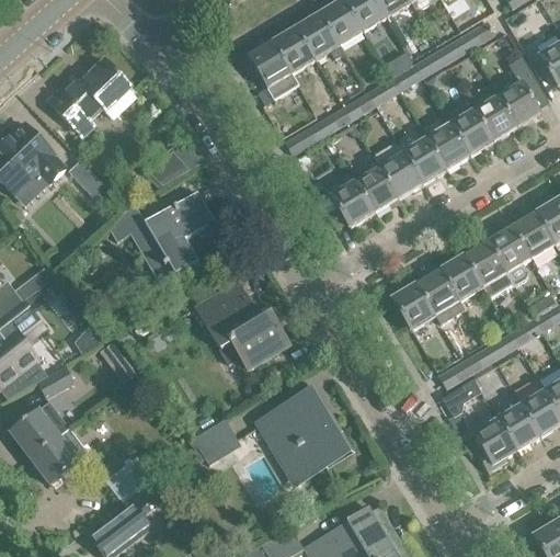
[(343,0),(319,14),(338,45),(362,31),(343,0)]
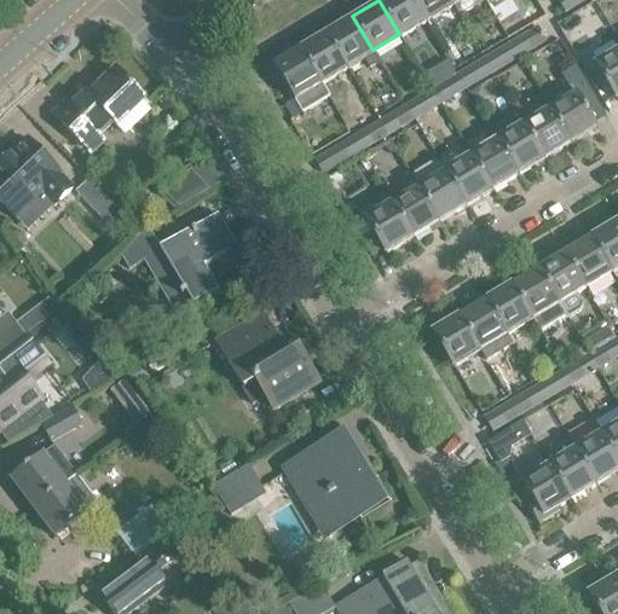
[(379,0),(399,34),(426,18),(415,0),(379,0)]
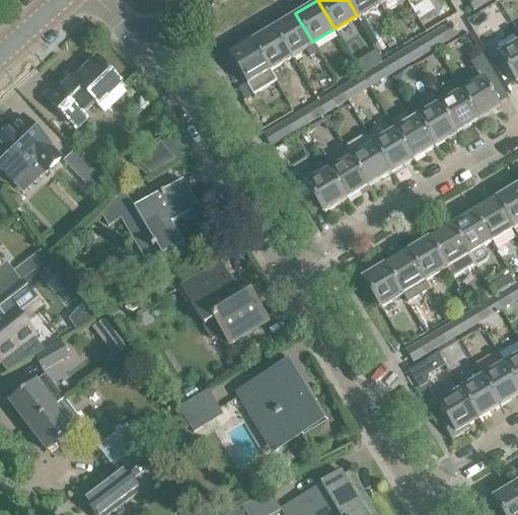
[(348,0),(357,15),(379,2),(378,0),(348,0)]
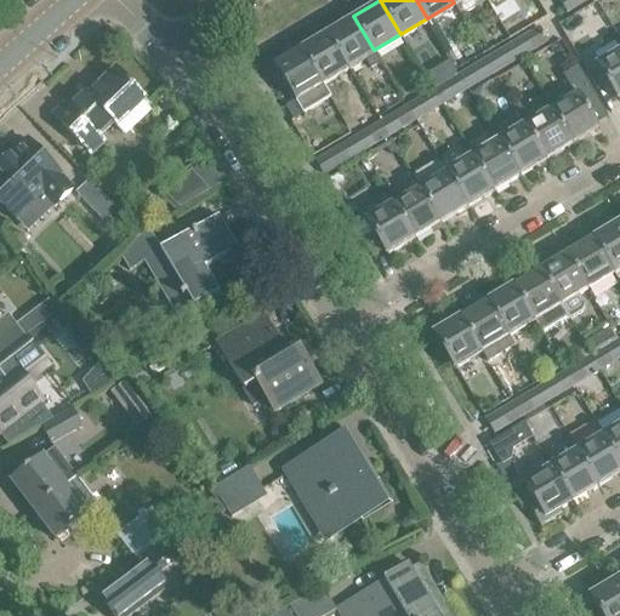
[(374,50),(353,16),(326,32),(347,66),(364,56),(369,66),(380,60),(374,50)]
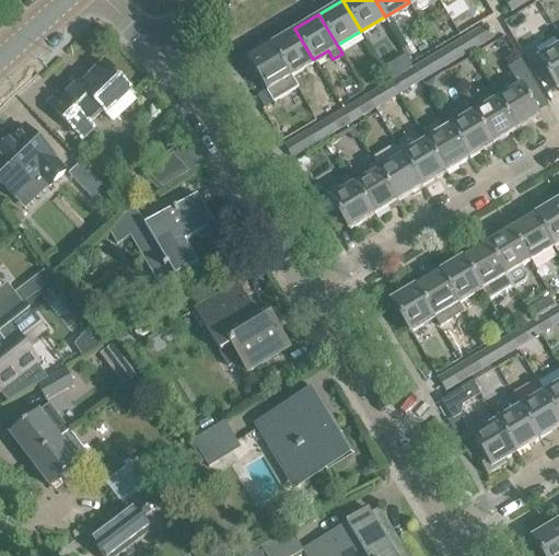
[(480,41),(492,33),(485,21),(473,29),(480,41)]
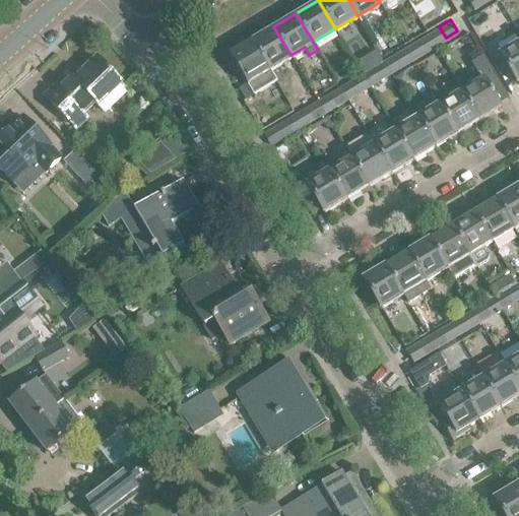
[(268,68),(269,68),(290,55),(273,26),(251,40),(268,68)]
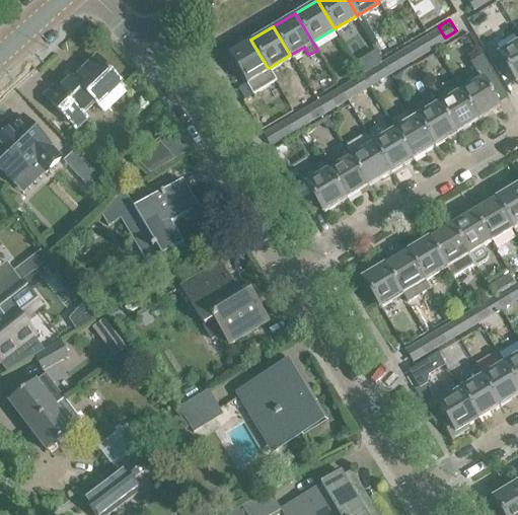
[(434,45),(445,38),(438,26),(427,32),(434,45)]
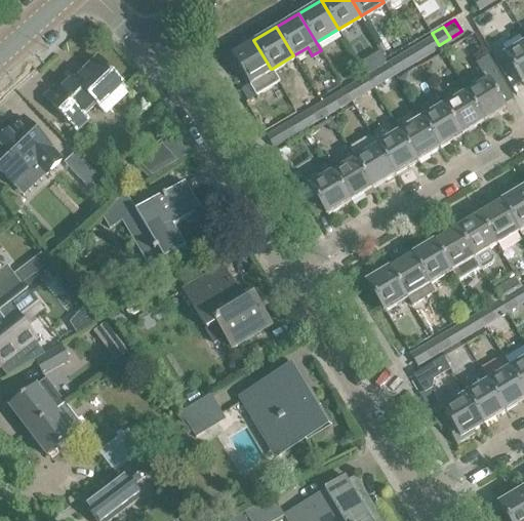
[(428,51),(439,45),(432,33),(420,40),(428,51)]
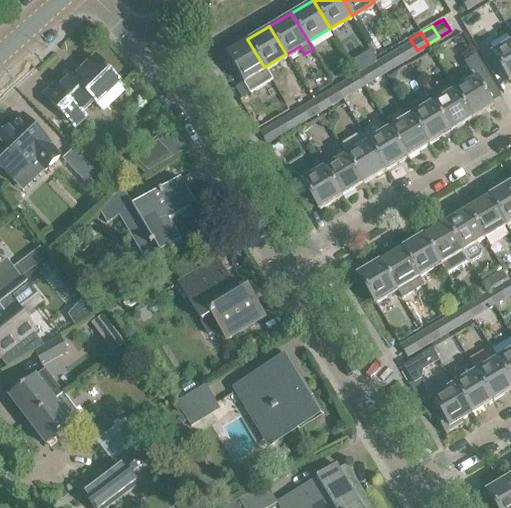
[(510,38),(492,50),(509,79),(510,77),(510,38)]
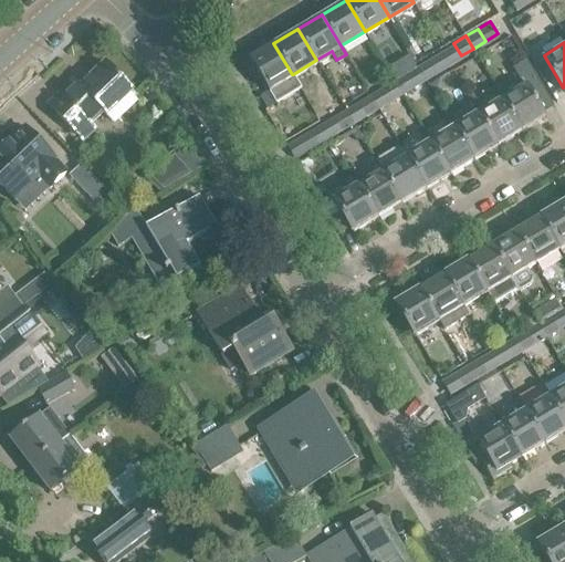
[(267,105),(300,85),(293,74),(292,74),(273,43),(263,49),(261,45),(241,58),(253,77),(260,74),(269,90),(260,94),(267,105)]
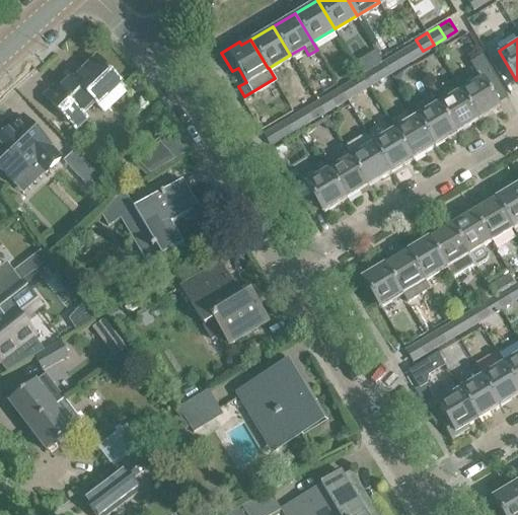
[(412,58),(423,51),(416,40),(404,46),(412,58)]
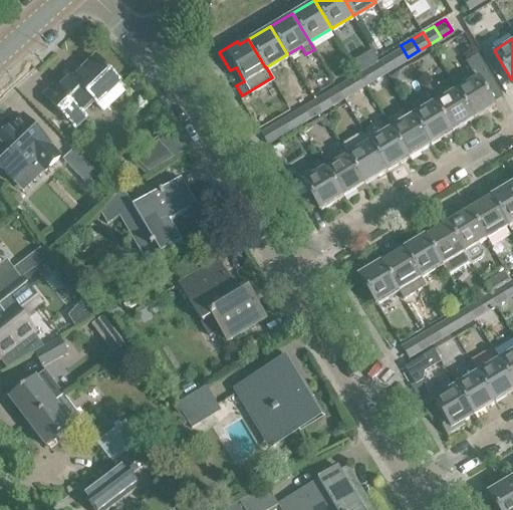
[(397,63),(408,57),(401,45),(390,51),(397,63)]
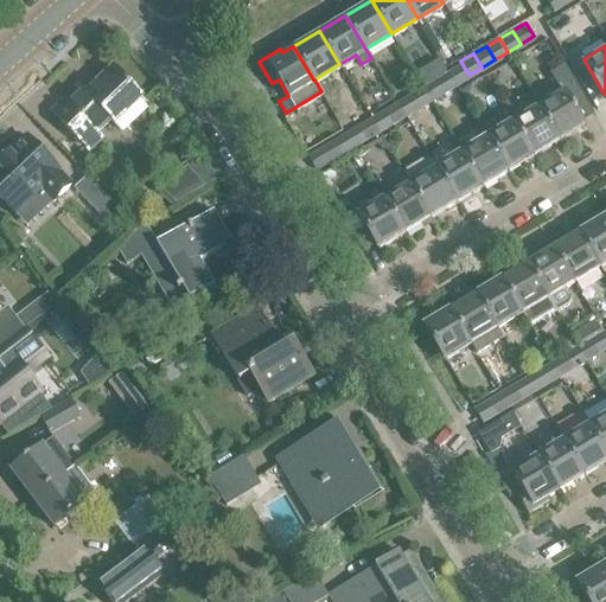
[(439,56),(414,70),(422,83),(446,69),(439,56)]
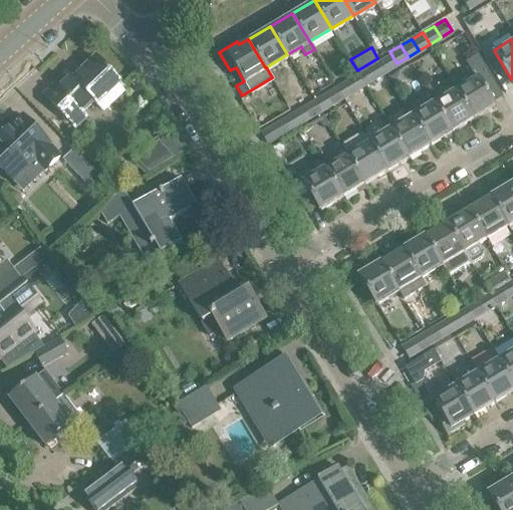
[(386,70),(397,63),(390,51),(378,58),(386,70)]
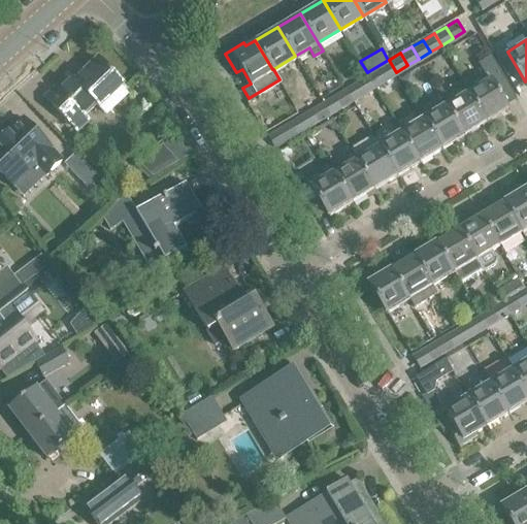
[(480,83),(468,90),(486,119),(508,105),(496,86),(504,80),(489,54),(476,61),(482,71),(474,75),(480,83)]
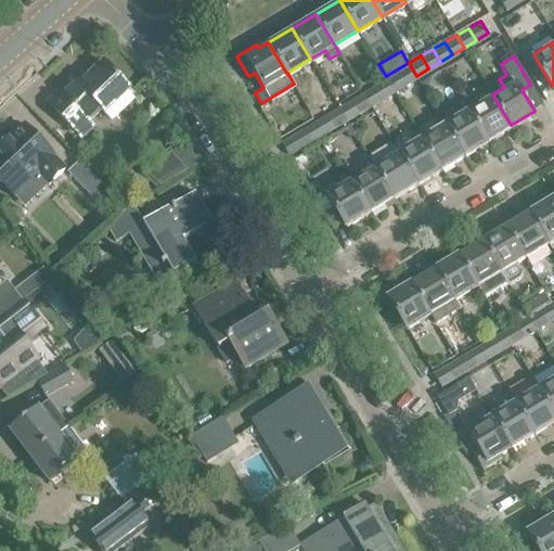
[(133,91),(103,59),(101,61),(100,60),(91,68),(92,69),(78,82),(73,76),(71,78),(69,77),(60,87),(61,88),(48,101),(80,136),(80,135),(82,138),(95,126),(92,124),(90,120),(103,110),(108,115),(133,91)]
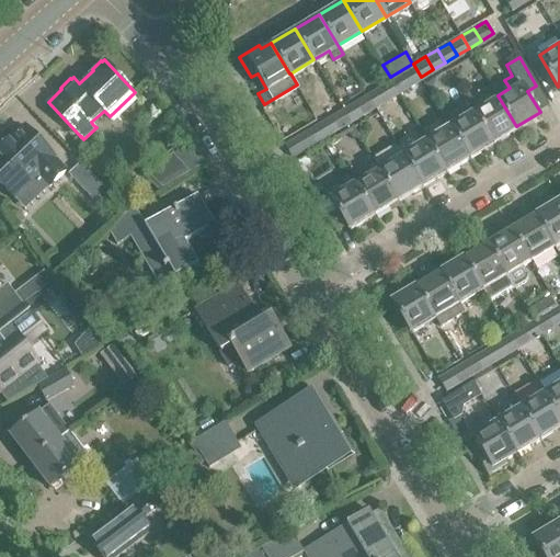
[(409,83),(421,77),(413,64),(401,70),(409,83)]
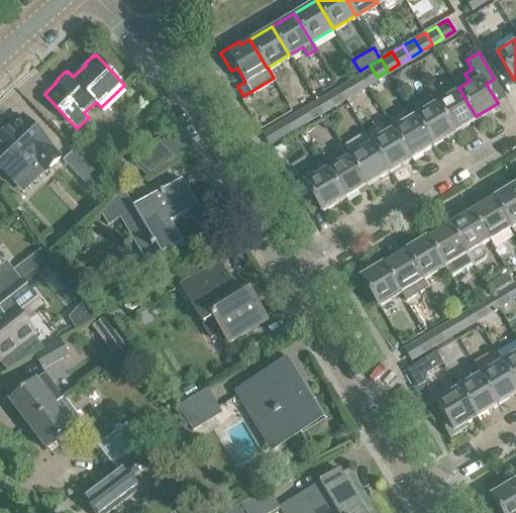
[(366,84),(377,77),(370,65),(358,72),(366,84)]
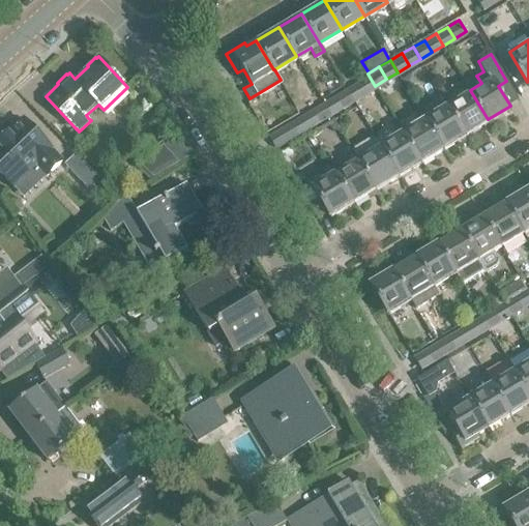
[(363,92),(375,86),(368,74),(356,80),(363,92)]
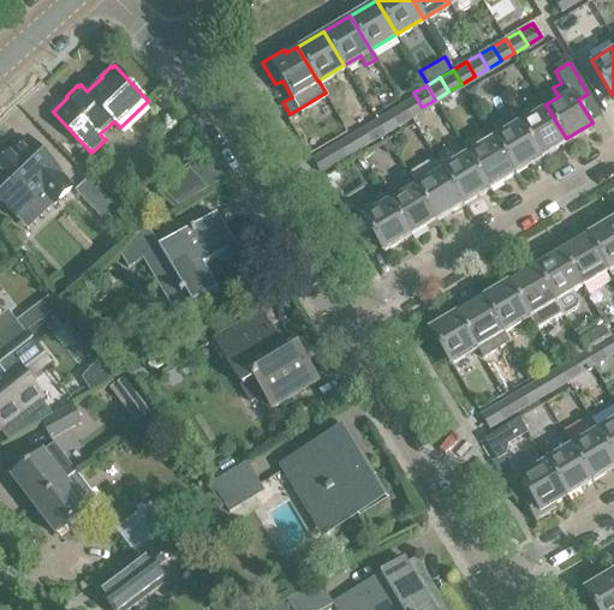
[(400,101),(409,115),(422,107),(413,93),(400,101)]
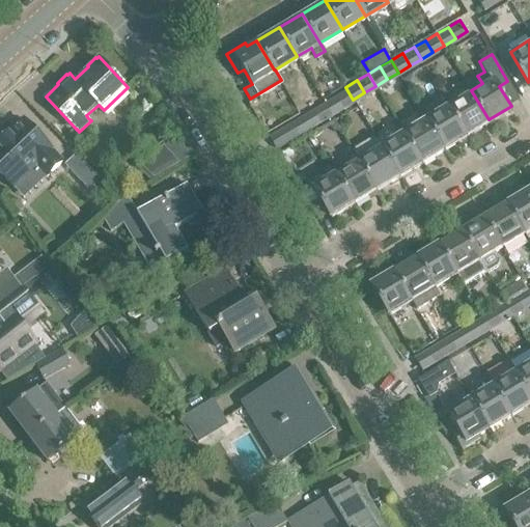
[(342,106),(353,100),(345,87),(334,93),(342,106)]
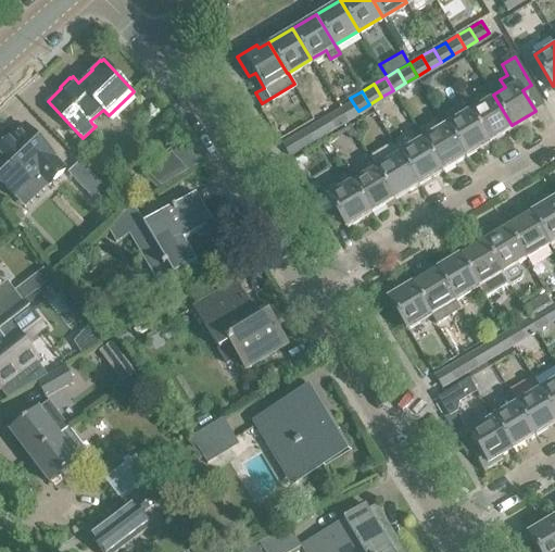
[(488,140),(512,125),(493,95),(469,109),(488,140)]
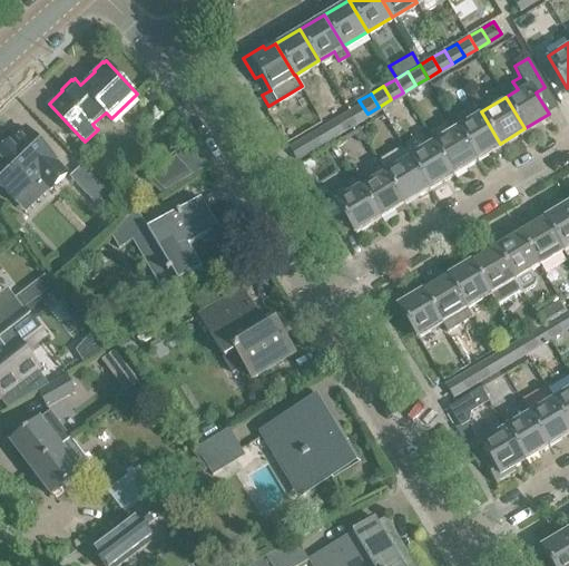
[(355,122),(368,114),(359,100),(346,108),(355,122)]
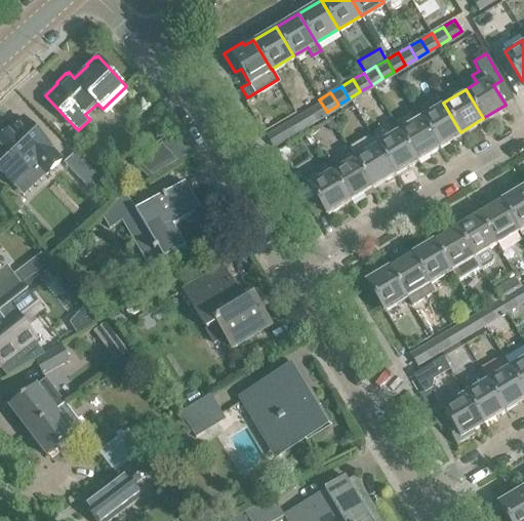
[(316,118),(327,112),(319,99),(308,106),(316,118)]
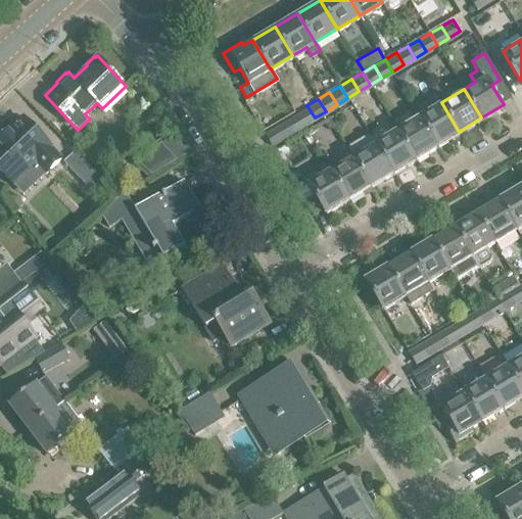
[(437,145),(459,132),(441,102),(419,115),(437,145)]
